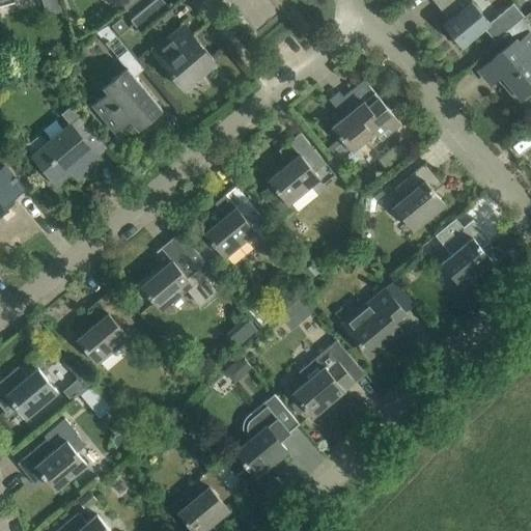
[(116,0),(126,10),(138,0),(116,0)]
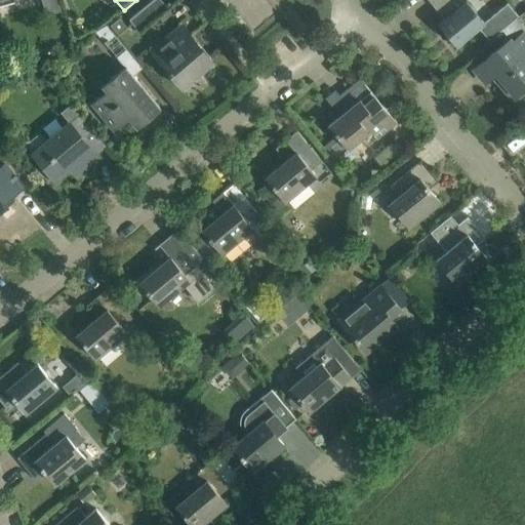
[(131,23),(126,27),(125,28),(129,33),(135,28),(138,32),(167,7),(160,0),(153,0),(129,21),(131,23)]
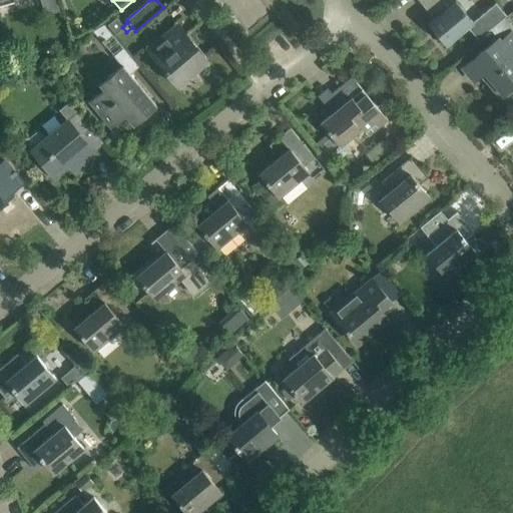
[(495,3),(472,22),(455,1),(448,7),(441,0),(418,0),(426,10),(429,7),(437,16),(428,24),(446,45),(467,27),(477,39),(512,9),(512,8),(510,5),(502,12),(495,3)]
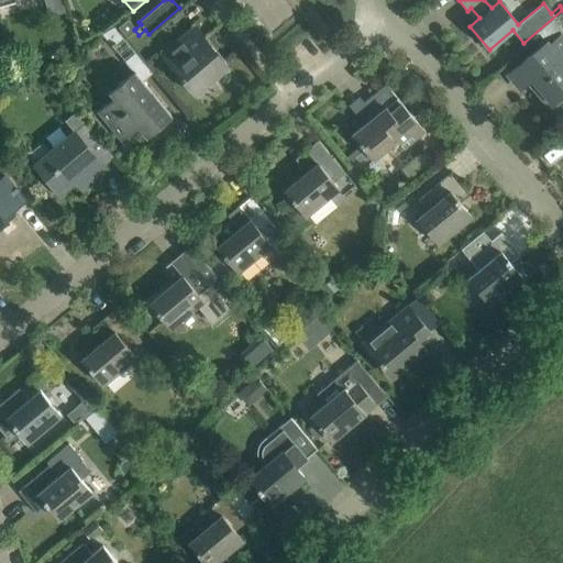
[(118,28),(125,37),(134,30),(135,29),(128,19),(118,28)]
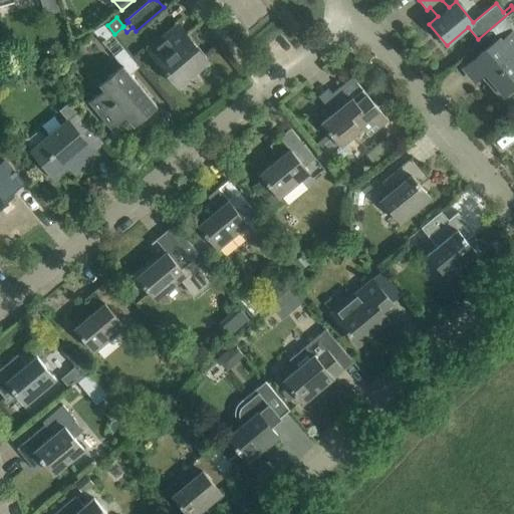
[(486,34),(493,43),(464,68),(475,80),(486,71),(490,77),(485,81),(499,98),(505,99),(513,90),(513,35),(511,32),(511,27),(504,18),(486,34)]
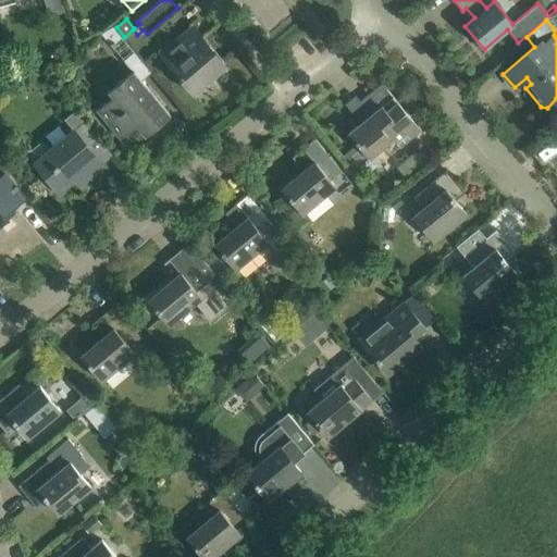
[(101,33),(111,45),(121,37),(111,24),(101,33)]
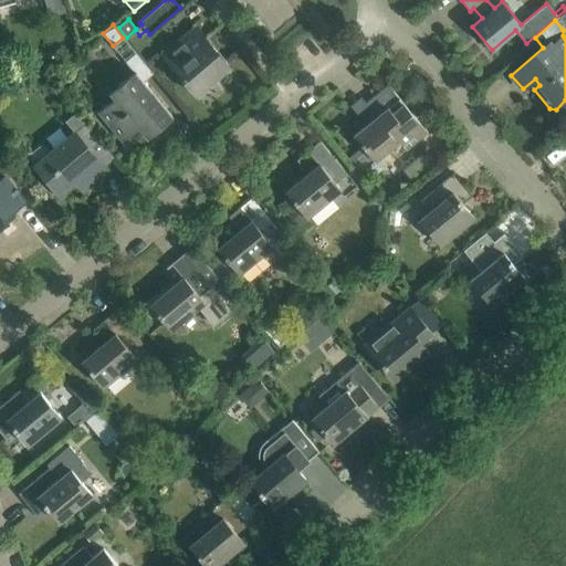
[(194,29),(161,54),(198,96),(199,95),(197,93),(227,69),(229,71),(230,70),(223,61),(219,65),(211,56),(217,52),(194,24),(191,27),(194,29)]
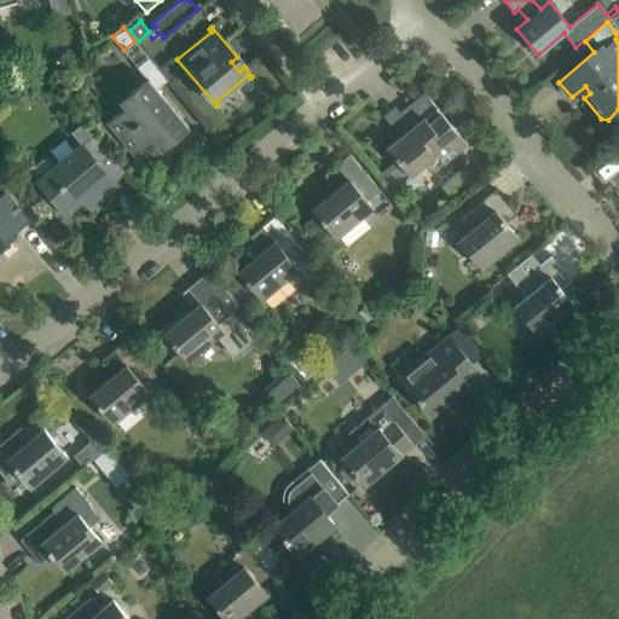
[(172,143),(189,128),(148,79),(119,102),(125,108),(106,123),(133,156),(162,132),(172,143)]
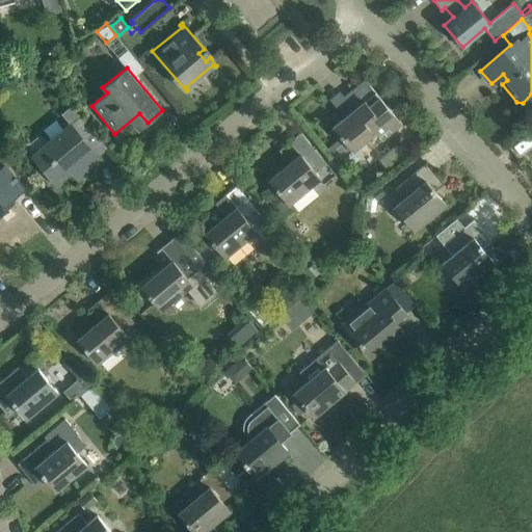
[(352,152),(375,133),(380,140),(400,124),(364,80),(342,98),(353,110),(333,128),(352,152)]
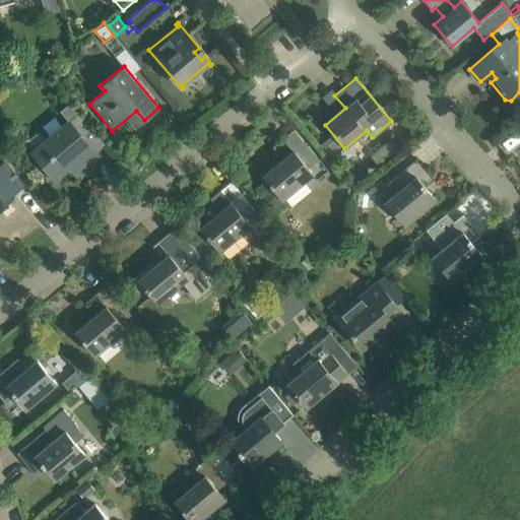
[(27,143),(27,144),(27,145),(28,146),(33,151),(42,164),(55,179),(68,169),(77,160),(84,170),(99,157),(94,153),(105,146),(91,130),(78,115),(69,123),(68,121),(47,139),(43,135),(42,134),(40,133),(39,133),(37,134),(36,134),(28,141),(27,142),(27,143)]
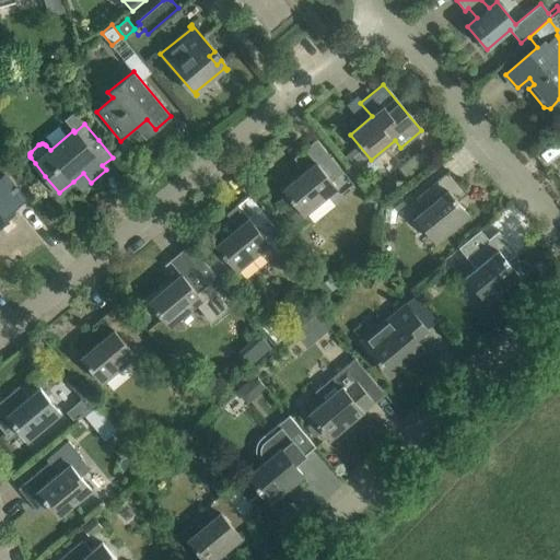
[(315,163),(282,190),(302,214),(336,187),(330,181),(342,172),(316,140),(299,153),(300,154),(304,151),(315,163)]
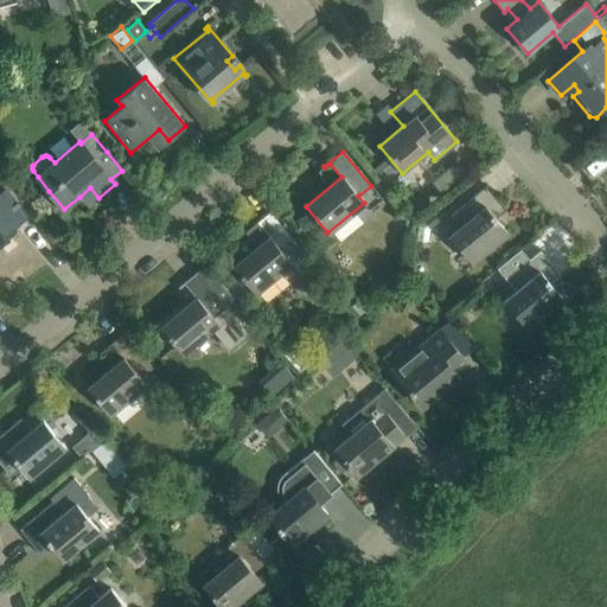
[(505,210),(486,186),(449,215),(460,228),(448,236),(472,263),(508,234),(496,218),(505,210)]
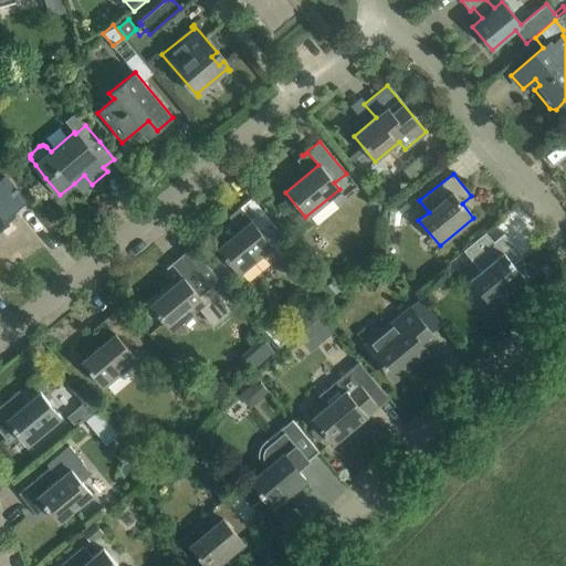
[(13,210),(24,201),(3,177),(0,179),(0,227),(12,218),(13,216),(14,215),(14,212),(13,210)]
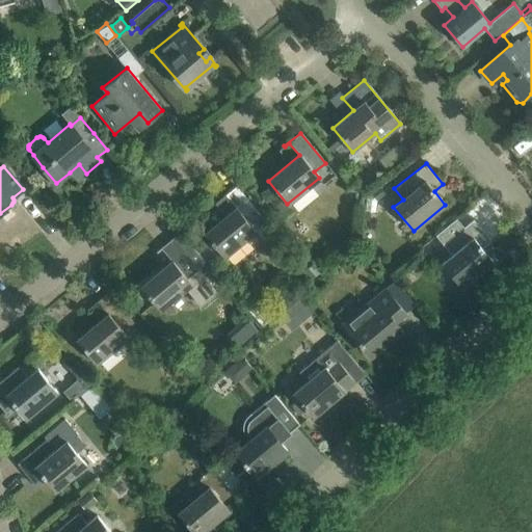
[(223,257),(255,231),(266,245),(277,236),(236,186),(214,204),(225,216),(204,234),(223,257)]
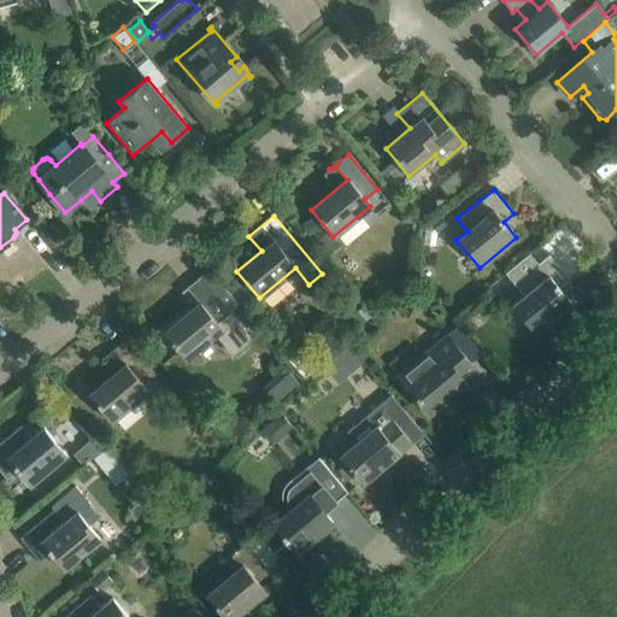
[(569,280),(548,256),(513,285),(524,297),(512,306),(535,334),(573,304),(559,288),(569,280)]
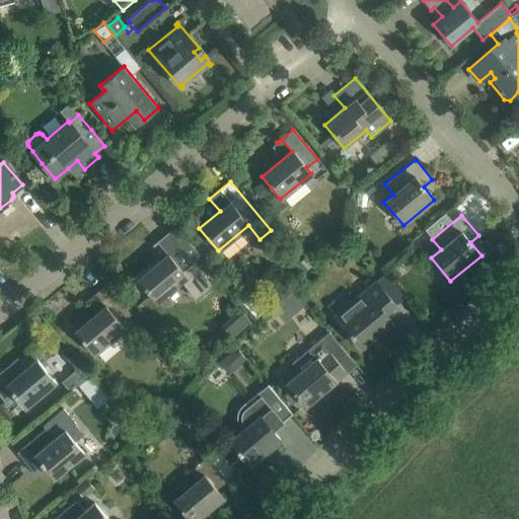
[(167,254),(137,280),(150,295),(156,303),(177,285),(192,302),(212,286),(193,263),(200,255),(175,226),(168,233),(152,245),(153,246),(157,243),(167,254)]
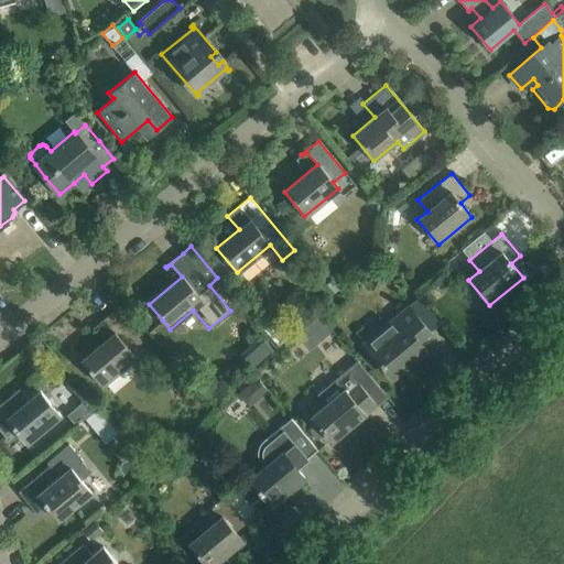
[(408,306),(364,344),(392,379),(426,350),(415,337),(425,328),(429,333),(430,332),(408,306)]
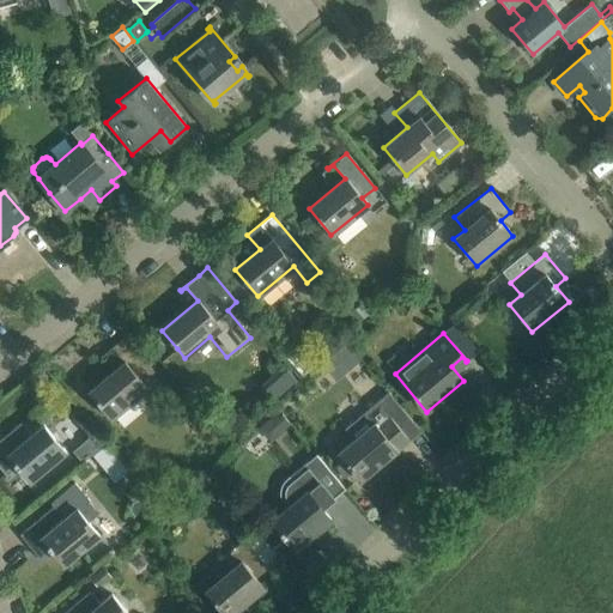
[(125,363),(89,392),(110,420),(146,390),(140,383),(155,372),(125,337),(107,352),(108,353),(113,350),(125,363)]
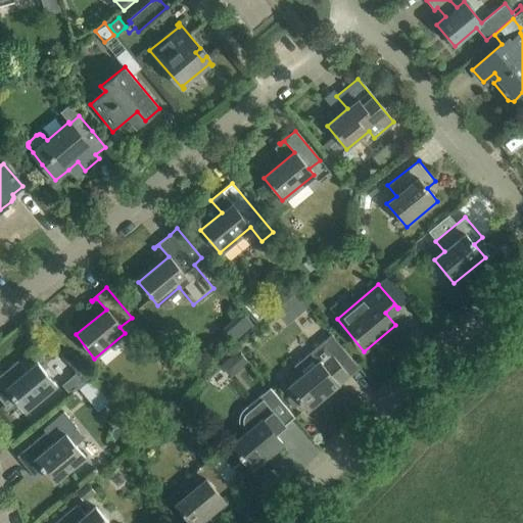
[(227,329),(237,339),(246,330),(235,320),(227,329)]
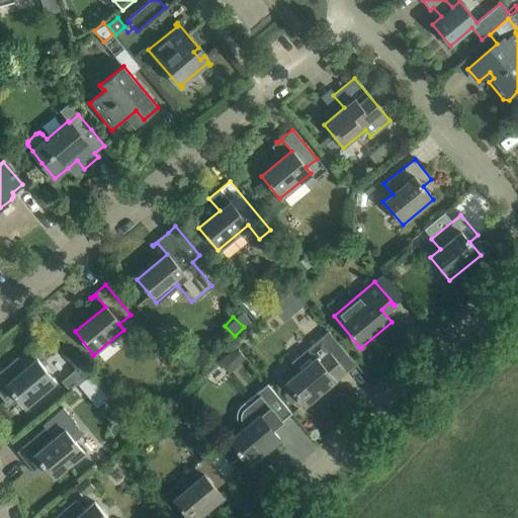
[(291,362),(299,372),(285,383),(305,407),(336,380),(334,378),(343,370),(345,372),(346,372),(340,365),(349,357),(328,332),(291,362)]
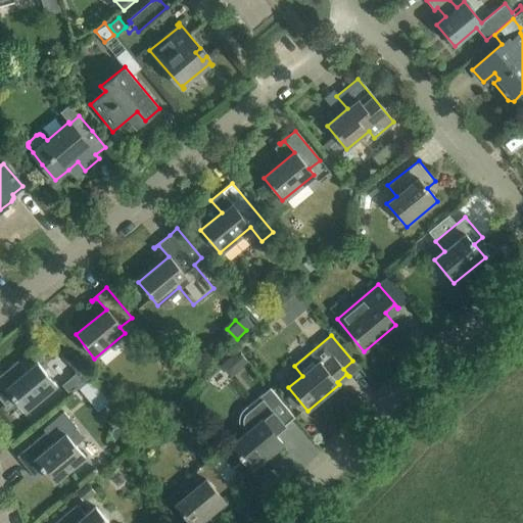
[(0,398),(5,406),(14,398),(26,412),(56,386),(37,363),(27,371),(18,361),(0,375),(0,398)]
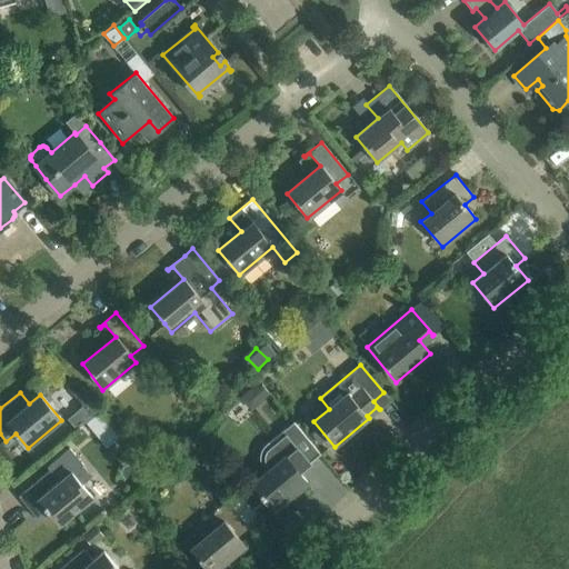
[(88,421),(99,435),(110,426),(98,412),(88,421)]
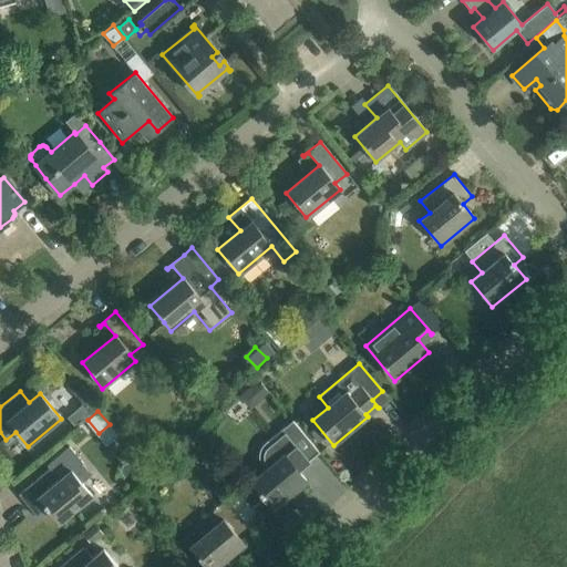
[(263,466),(266,471),(250,483),(272,508),(306,481),(298,471),(319,453),(292,421),(268,441),(268,440),(264,444),(260,449),(259,456),(260,462),(263,466)]
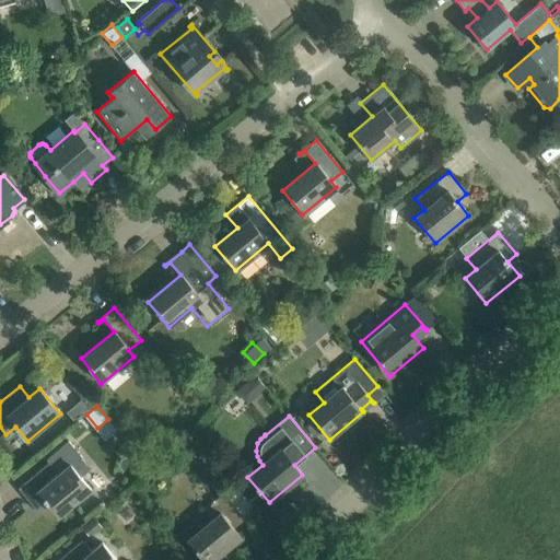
[(46,459),(48,463),(18,489),(36,511),(46,503),(57,517),(91,489),(71,465),(81,456),(68,441),(46,459)]
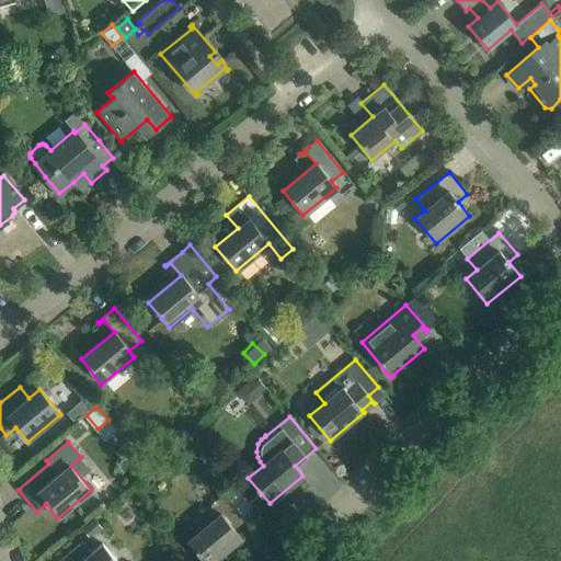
[(244,521),(245,519),(224,494),(203,511),(212,522),(186,541),(202,560),(214,560),(242,538),(231,525),(241,516),(244,521)]
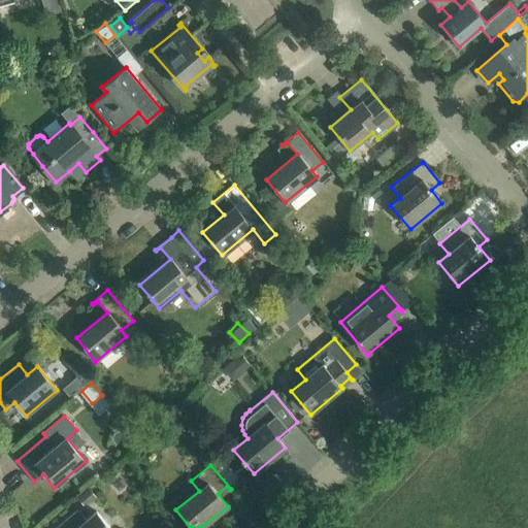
[(87,521),(77,509),(56,527),(109,527),(97,513),(87,521)]
